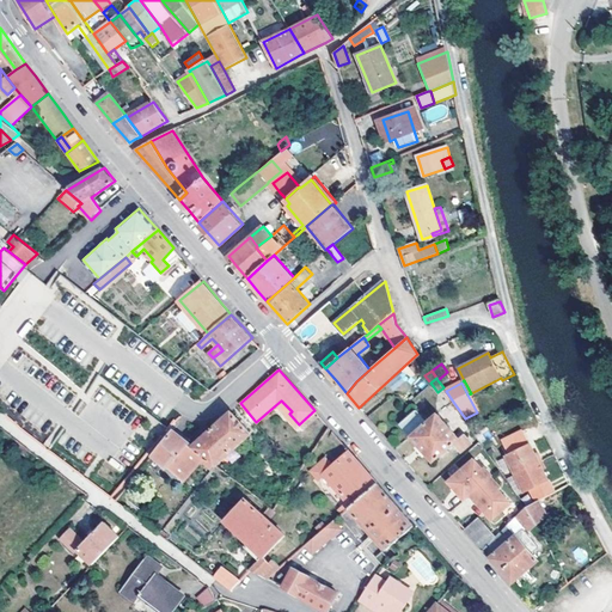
[(447,405),(453,402),(448,395),(442,399),(447,405)]
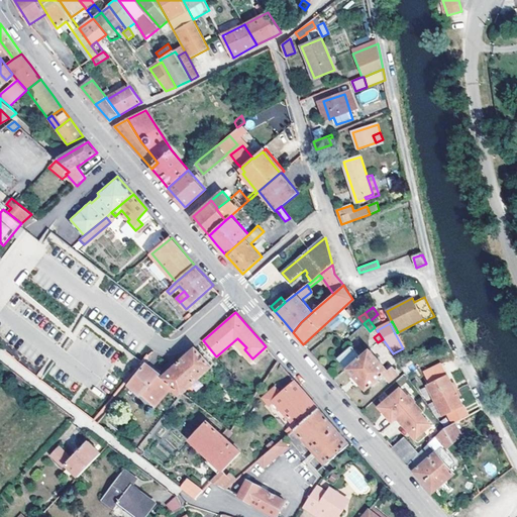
[(360,356),(352,346),(339,358),(366,390),(385,375),(391,381),(399,374),(392,365),(388,369),(371,348),(360,356)]
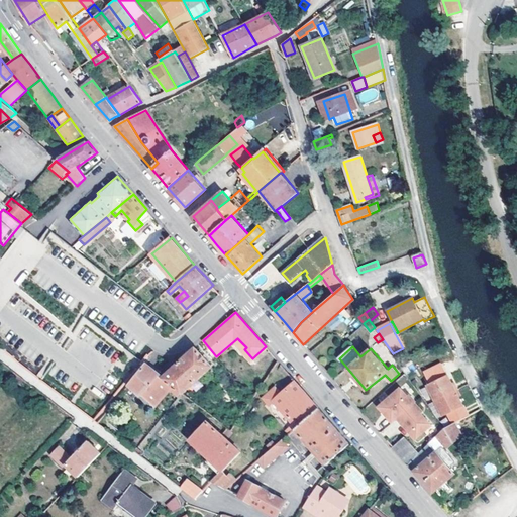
[(211,365),(196,347),(189,353),(185,356),(164,376),(172,385),(180,393),(209,367),(211,365)]
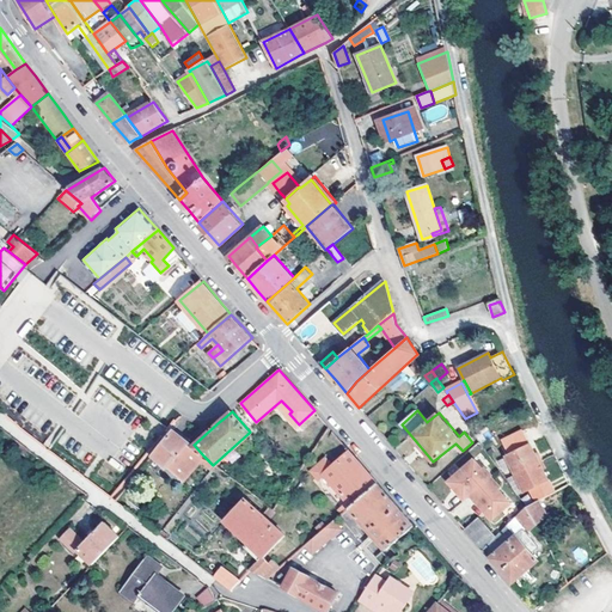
[(183,481),(203,456),(194,445),(189,441),(171,429),(150,458),(164,470),(166,467),(170,470),(171,469),(172,470),(172,471),(183,481)]
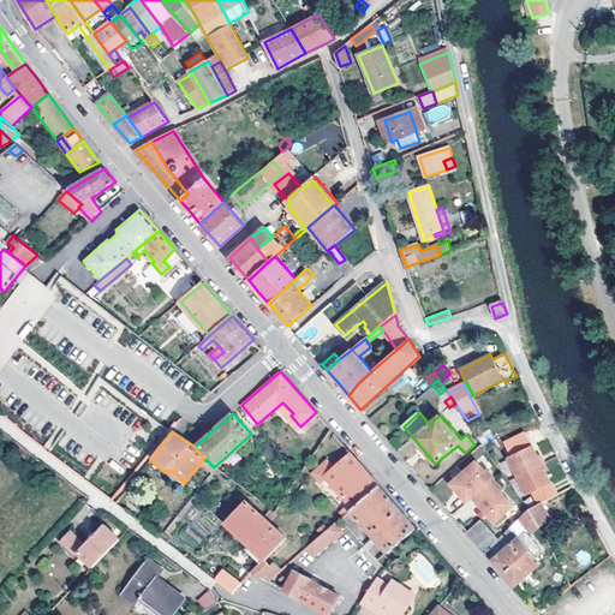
[(508,458),(518,476),(541,464),(536,457),(524,433),(505,442),(511,457),(508,458)]
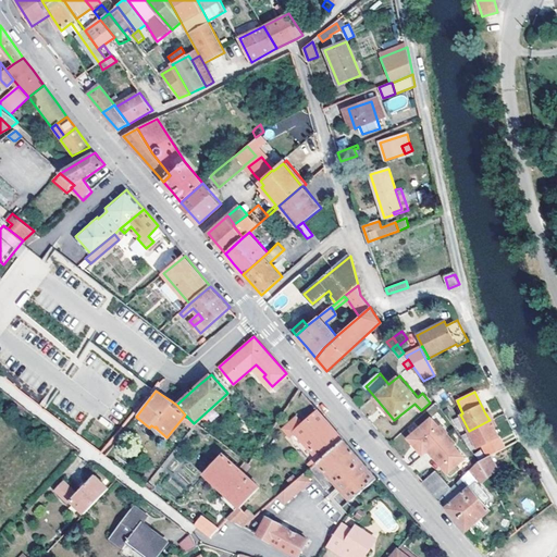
[(433,396),(438,404),(444,400),(438,393),(433,396)]
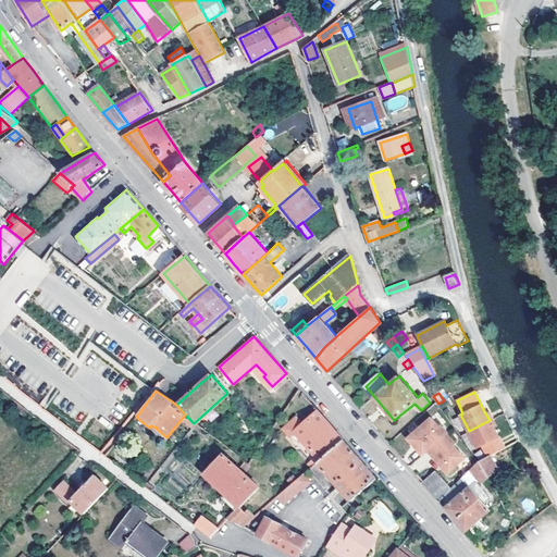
[(296,430),(321,458),(344,438),(323,416),(318,410),(305,422),(299,416),(286,426),(292,433),(296,430)]
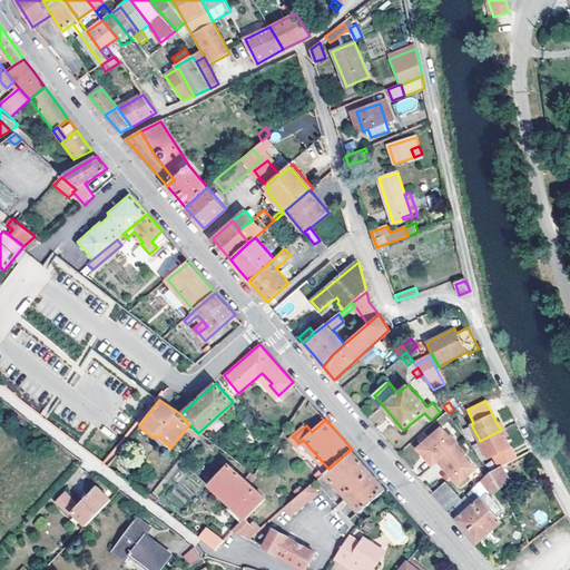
[(432,467),(438,461),(458,444),(459,443),(452,435),(451,438),(442,428),(418,449),(423,454),(424,453),(428,458),(426,459),(432,467)]
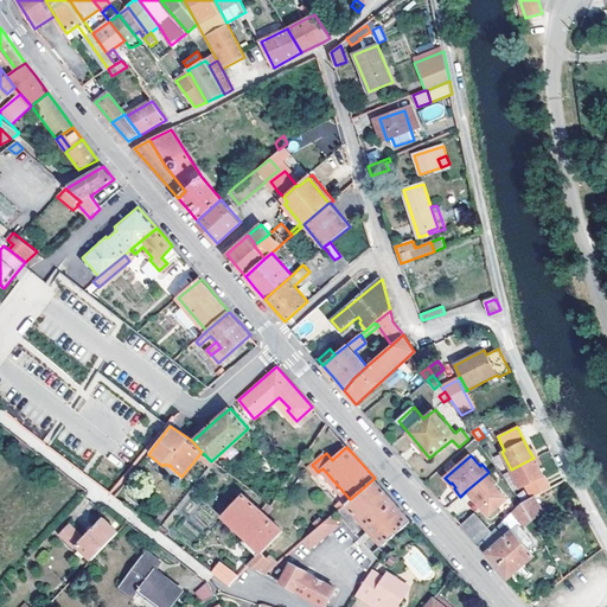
[(540,493),(548,489),(542,475),(543,475),(538,466),(534,458),(511,470),(521,487),(526,484),(534,497),(534,496),(540,493)]
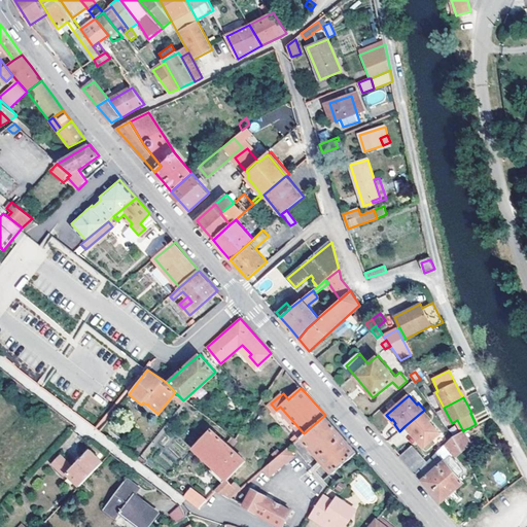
[(423,411),(405,426),(411,434),(413,431),(418,437),(417,438),(425,447),(441,434),(429,421),(431,420),(423,411)]
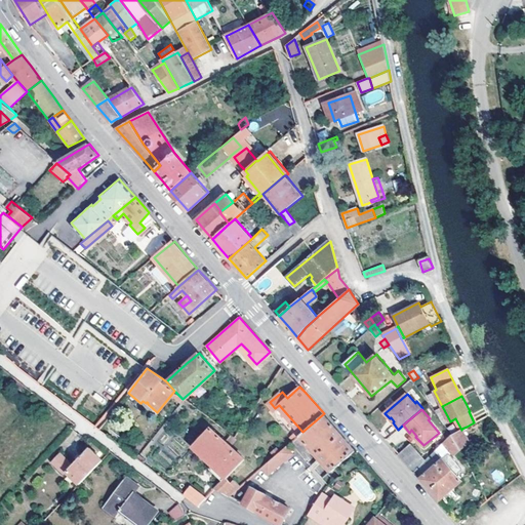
[(337,430),(324,413),(303,432),(299,434),(331,472),(356,450),(337,430)]
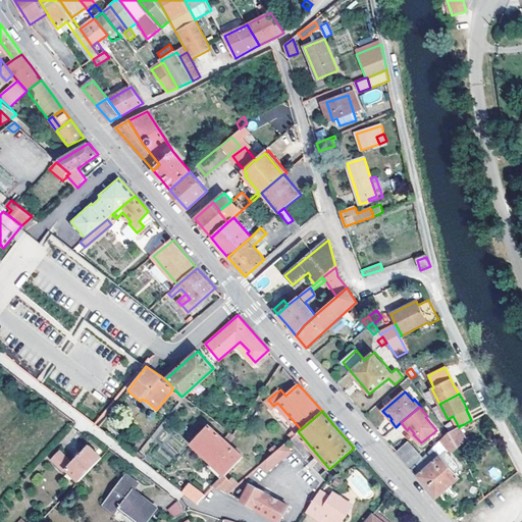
[(221,478),(225,474),(242,454),(222,437),(207,425),(190,445),(210,462),(207,466),(221,478)]
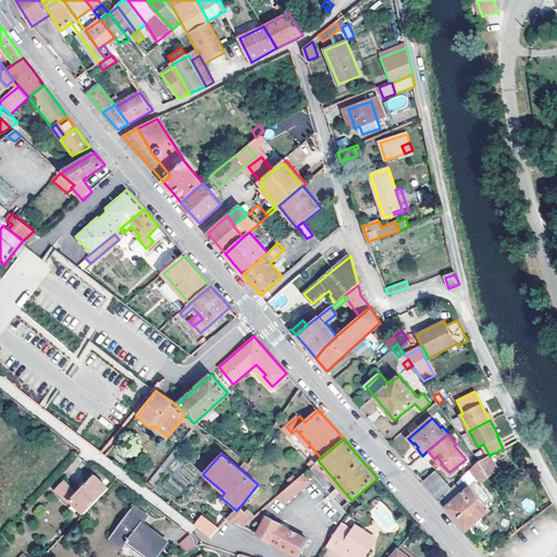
[(473,468),(478,475),(480,480),(497,468),(490,455),(479,461),(473,468)]
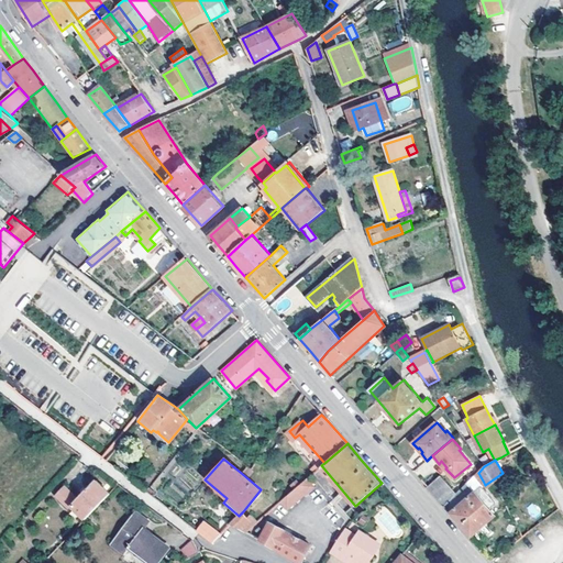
[(146,492),(152,485),(133,471),(128,477),(146,492)]
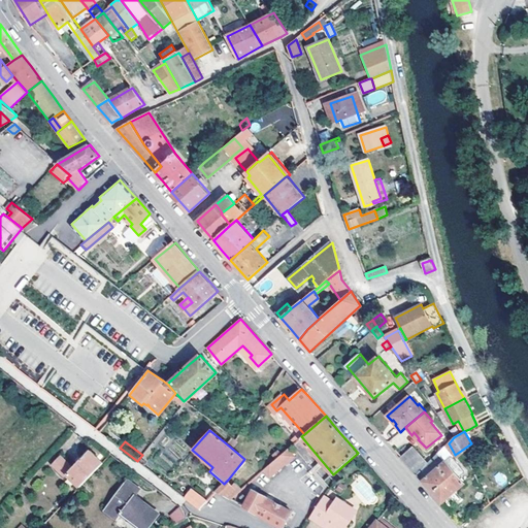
[(422,482),(449,454),(453,451),(449,443),(428,464),(417,475),(422,482)]
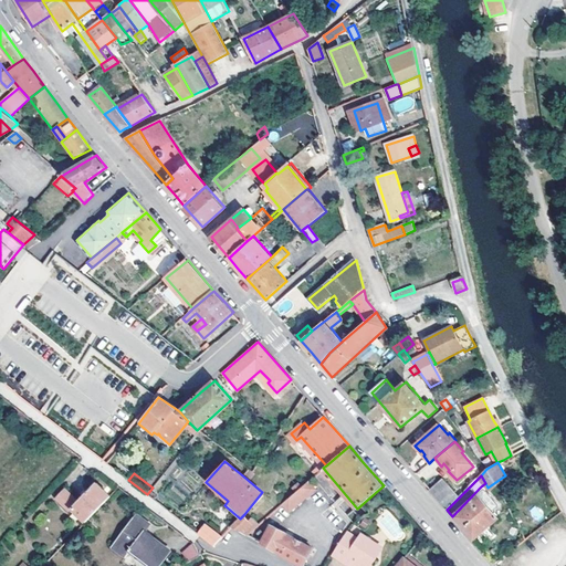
[(435,496),(449,484),(443,479),(430,490),(435,496)]
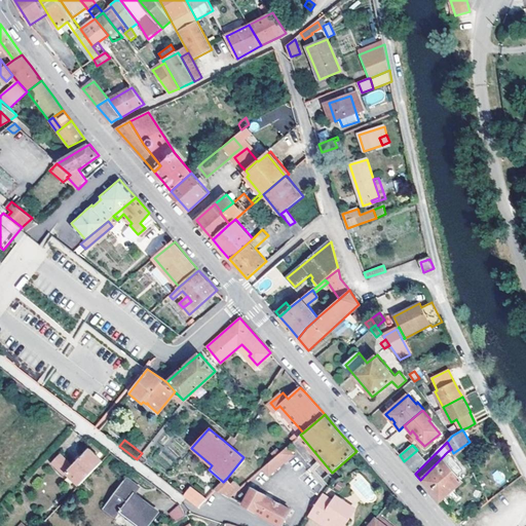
[(274,457),(282,465),(295,455),(288,446),(274,457)]
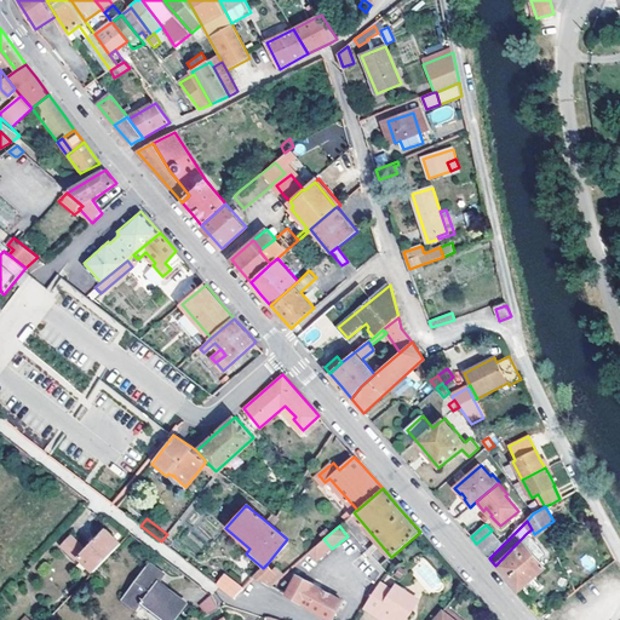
[(84,562),(93,572),(121,543),(105,529),(86,550),(72,535),(62,545),(81,564),(84,562)]
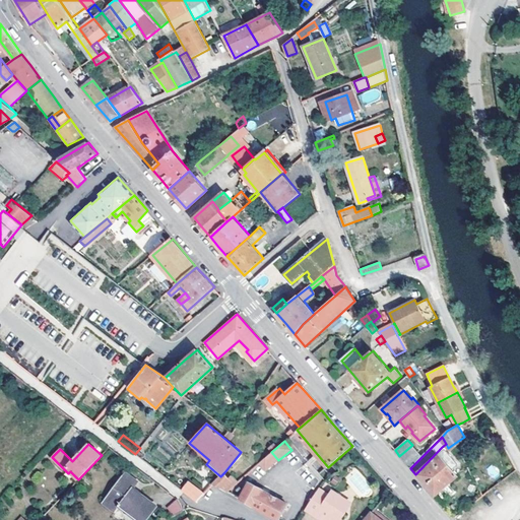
[(399,456),(404,461),(417,451),(412,445),(399,456)]
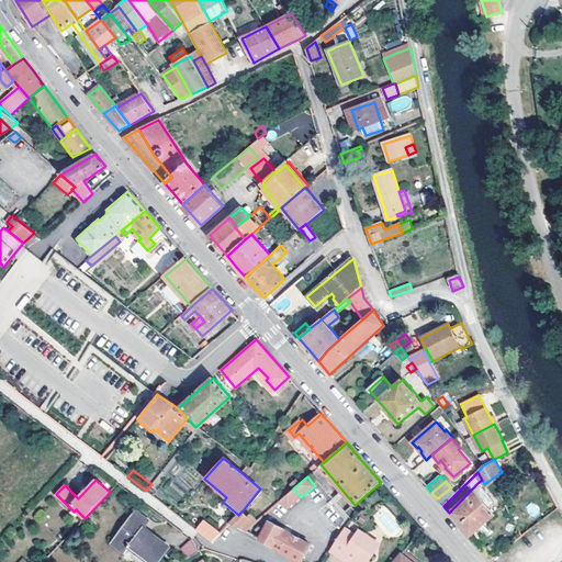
[(461,527),(470,537),(495,515),(485,503),(492,497),(478,483),(449,513),(461,527)]
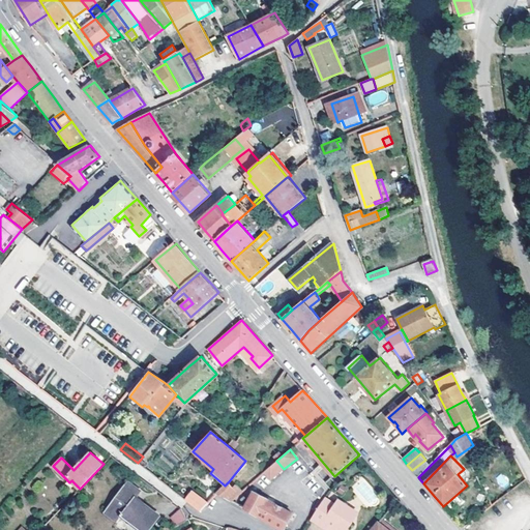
[(417,476),(430,466),(425,460),(412,470),(417,476)]
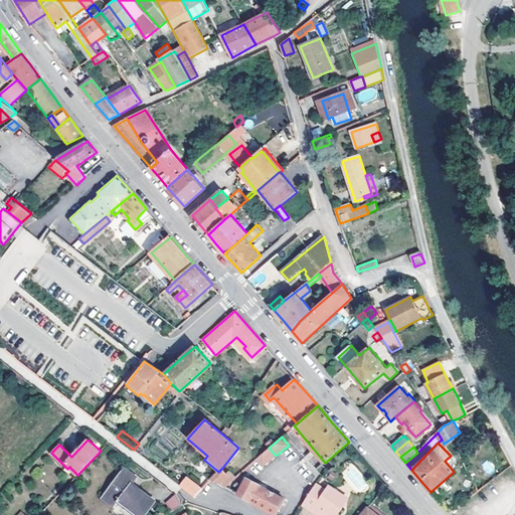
[(264,466),(276,456),(269,448),(258,458),(264,466)]
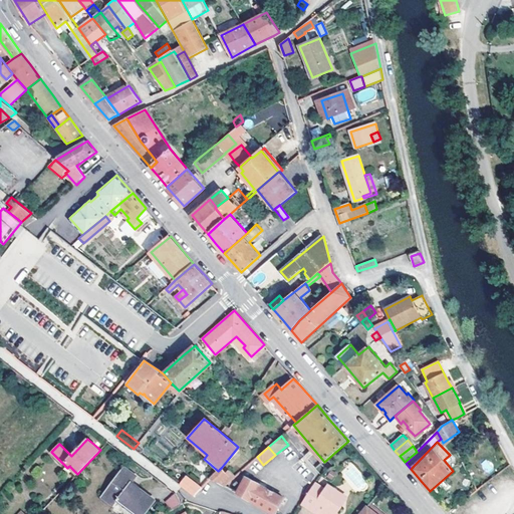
[(311,465),(317,460),(309,451),(304,456),(311,465)]
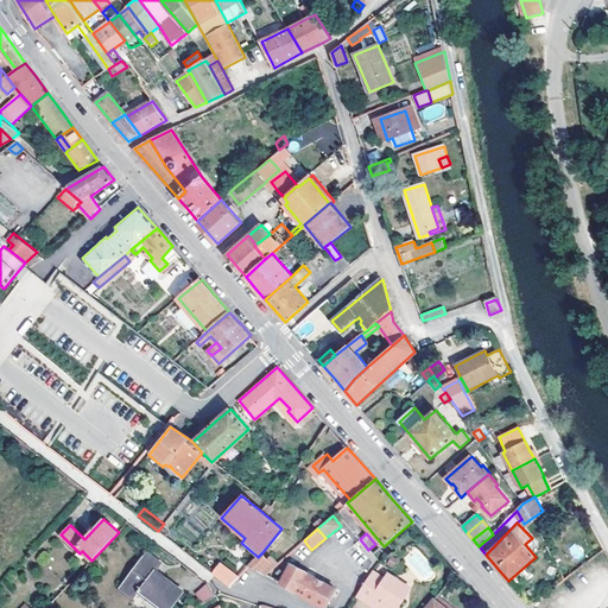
[(417,546),(403,557),(422,584),(436,574),(417,546)]
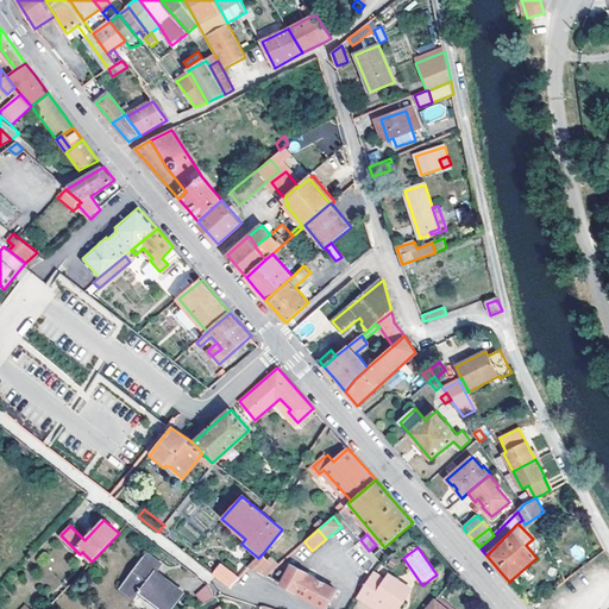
[(150,592),(146,597),(162,608),(171,608),(184,592),(163,576),(161,578),(155,573),(162,564),(149,553),(123,588),(137,598),(140,592),(144,588),(150,592)]
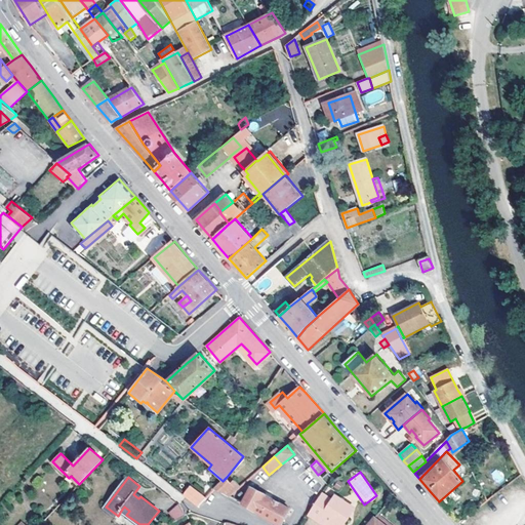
[(216,489),(229,496),(241,485),(235,478),(231,481),(227,477),(223,481),(216,489)]
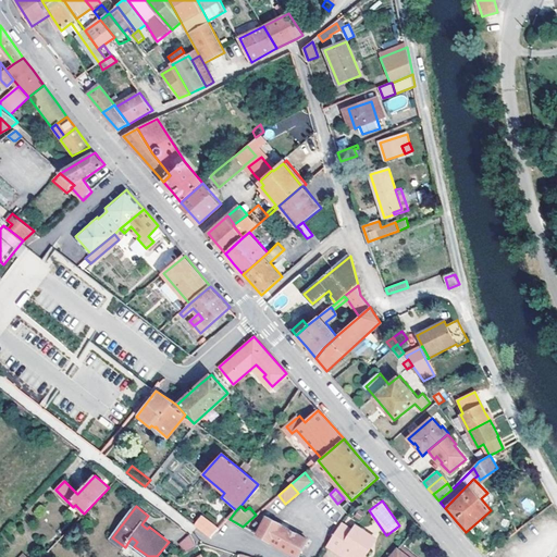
[(202,516),(195,525),(212,537),(220,530),(202,516)]
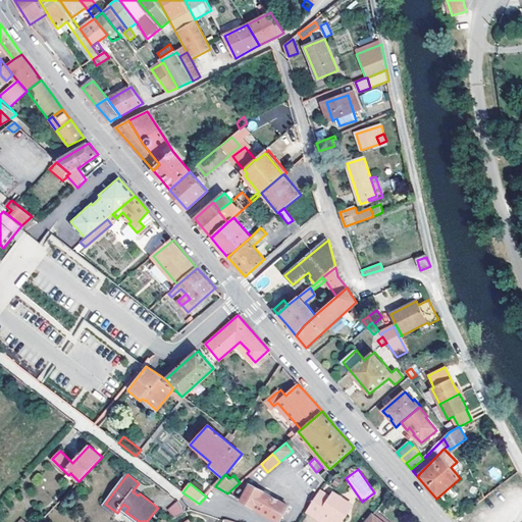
[(260,511),(279,521),(289,506),(263,491),(263,490),(251,484),(241,501),(260,511)]
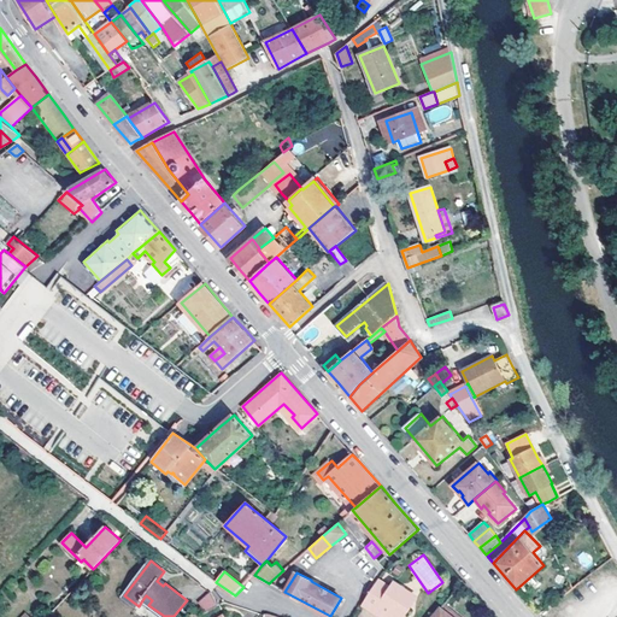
[(394,616),(397,616),(407,613),(412,606),(410,605),(417,594),(394,580),(392,583),(381,576),(362,605),(376,613),(378,610),(385,613),(391,616),(394,616)]
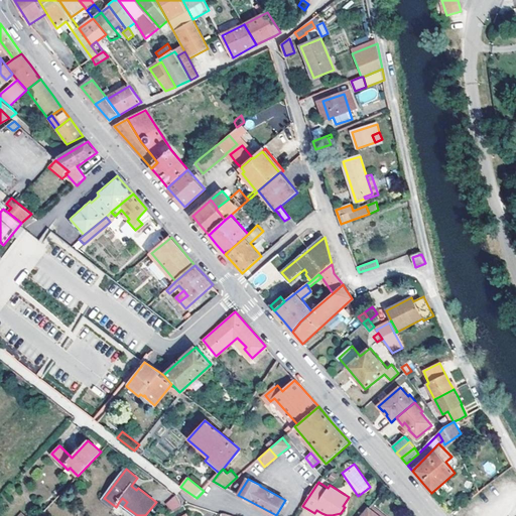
[(401,502),(392,492),(378,504),(388,514),(401,502)]
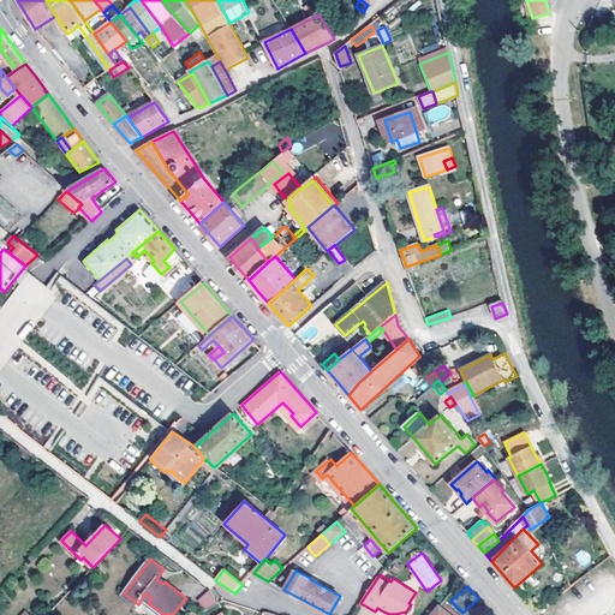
[(208,591),(196,599),(204,610),(216,602),(208,591)]
